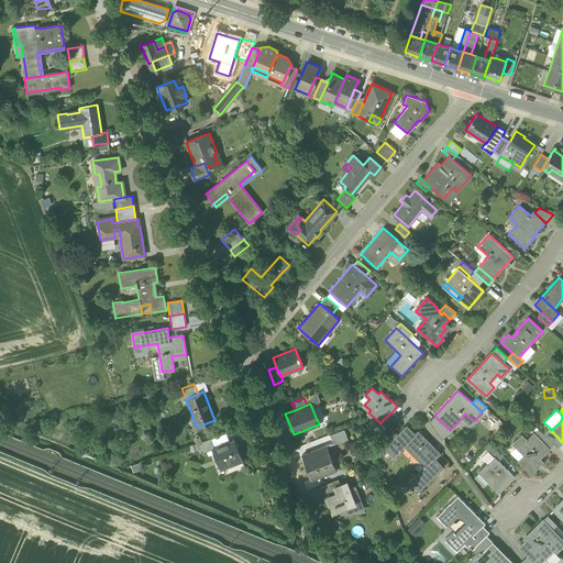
[(383,420),(388,426),(397,417),(393,411),(383,420)]
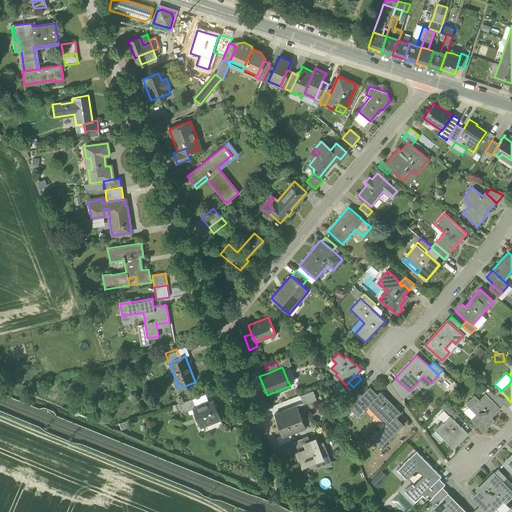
[(423,376),(419,381),(427,388),(431,383),(423,376)]
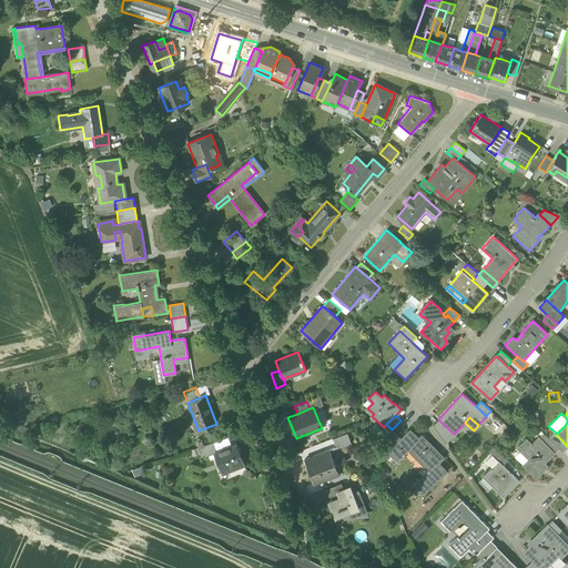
[(434,425),(446,442),(454,434),(438,419),(434,425)]
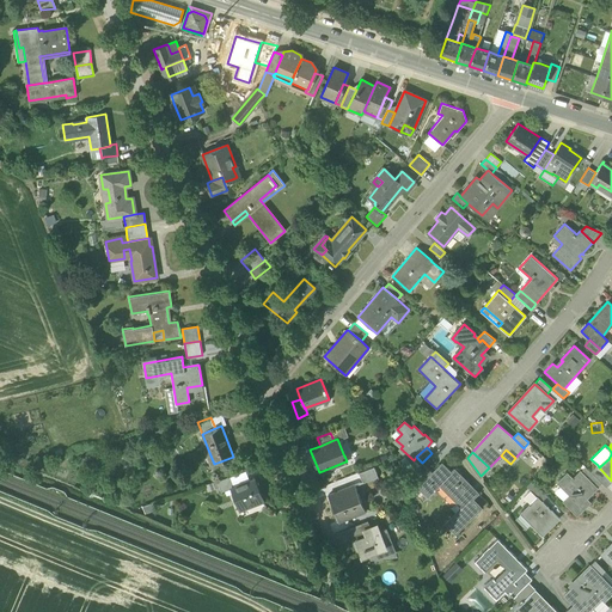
[(432,473),(422,463),(410,475),(421,484),(432,473)]
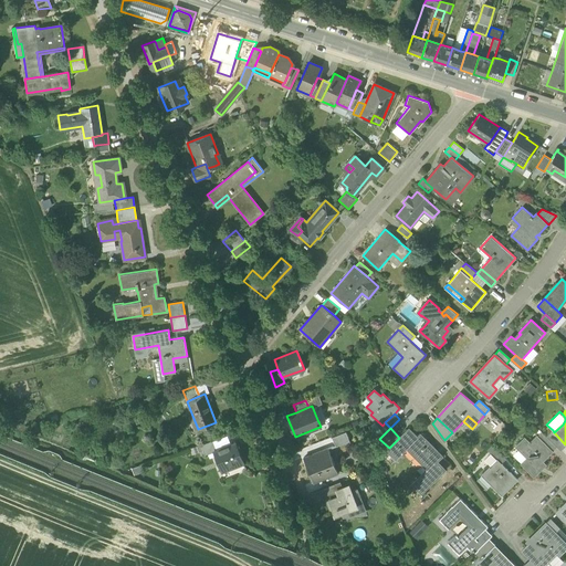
[(412,484),(421,493),(439,475),(440,478),(447,472),(440,465),(442,463),(441,461),(444,458),(420,435),(417,438),(408,429),(399,438),(389,448),(387,451),(396,460),(409,446),(417,453),(413,457),(423,465),(426,462),(430,467),(412,484)]
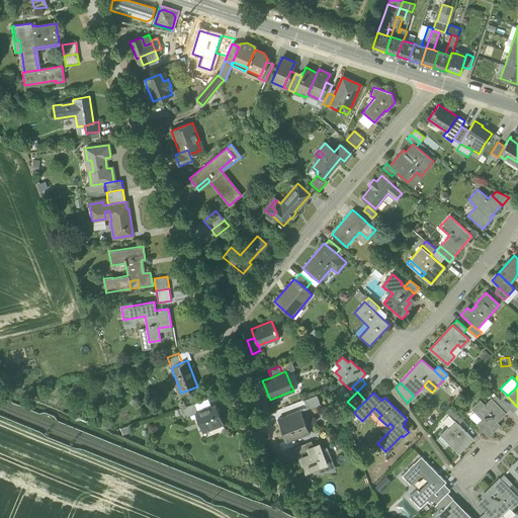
[(506,394),(500,400),(509,409),(513,413),(517,407),(507,396),(506,394)]
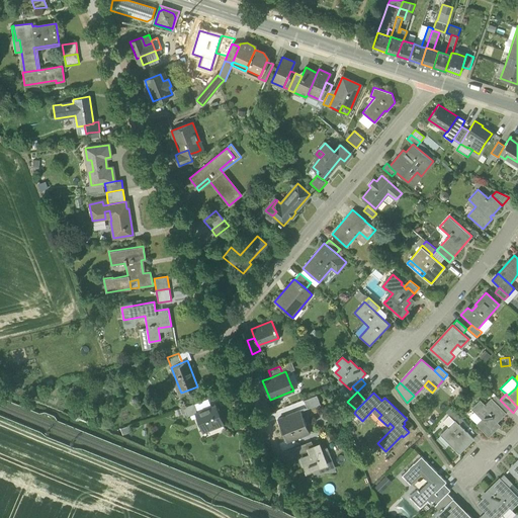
[(304,400),(307,409),(320,404),(317,395),(304,400)]
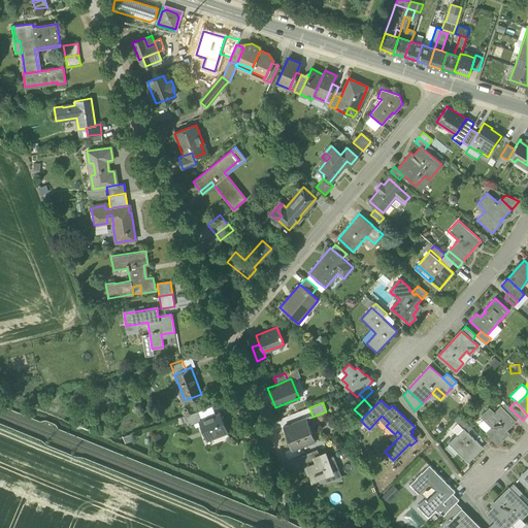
[(515,422),(519,417),(509,407),(508,406),(504,411),(515,421),(514,422),(515,422)]
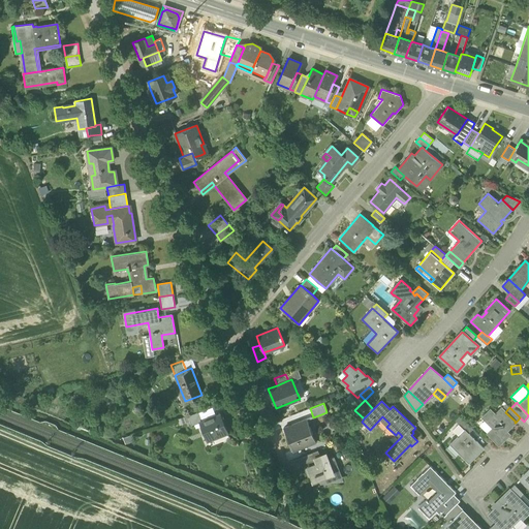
[(494,439),(499,444),(509,434),(506,431),(515,423),(516,422),(505,412),(501,408),(495,414),(490,409),(483,417),(485,419),(493,428),(487,434),(493,440),(494,439)]
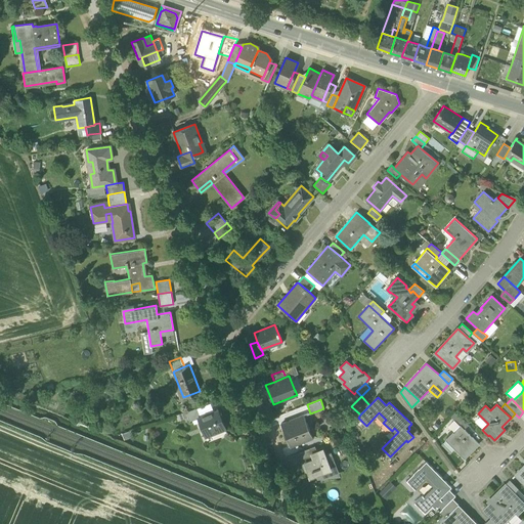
[(185,411),(189,422),(199,418),(198,418),(200,417),(197,408),(185,411)]
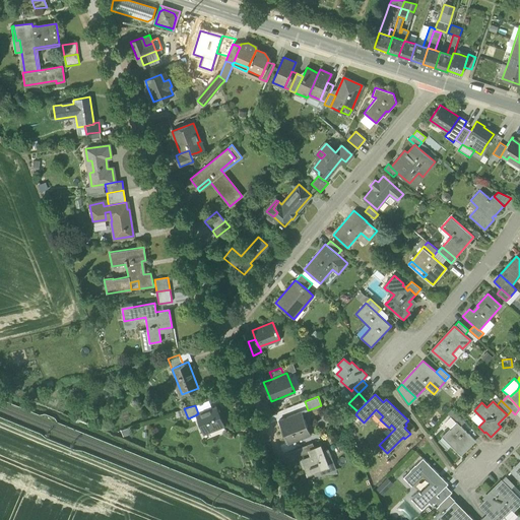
[(197,414),(204,434),(214,430),(213,427),(222,424),(215,406),(198,413),(196,414),(197,414)]
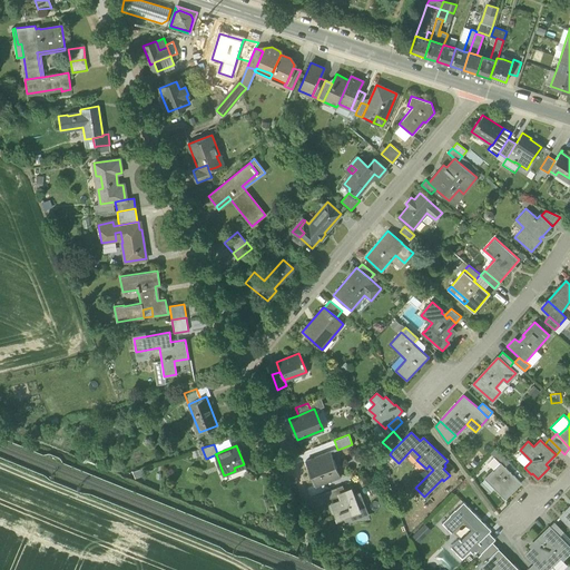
[(305,461),(315,485),(340,475),(331,452),(305,461)]
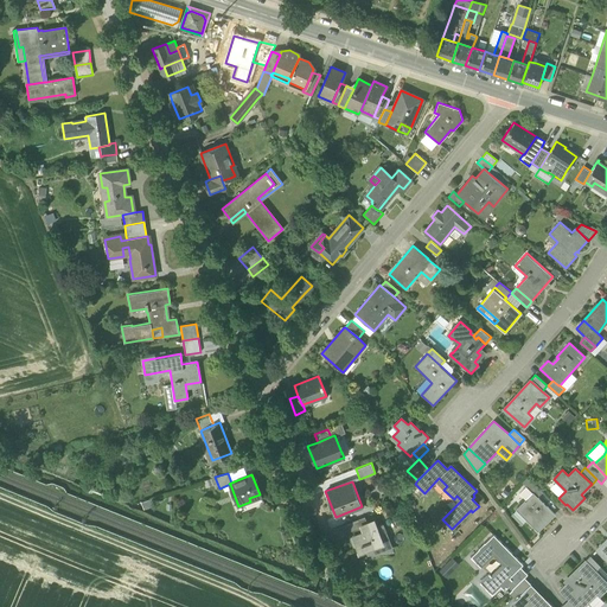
[(534,492),(537,497),(543,492),(531,481),(526,486),(532,493),(534,492)]
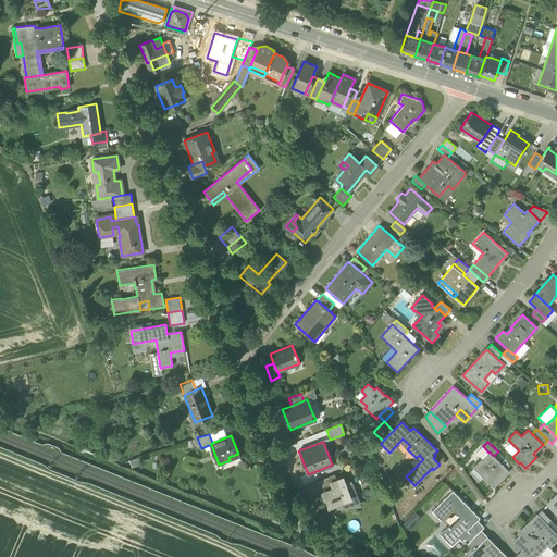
[(504,447),(512,457),(519,450),(510,442),(504,447)]
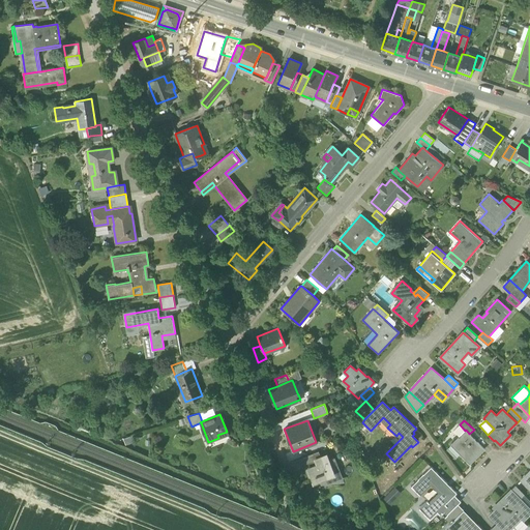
[(453,431),(460,436),(465,431),(460,424),(453,431)]
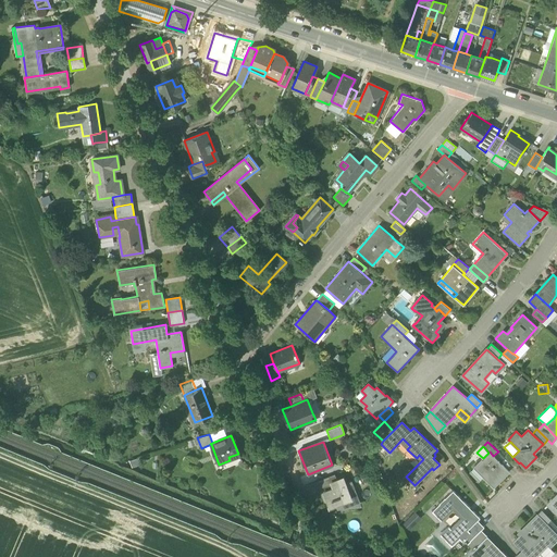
[(490,452),(489,453),(483,458),(475,466),(484,475),(483,477),(493,487),(509,472),(493,456),(490,452)]
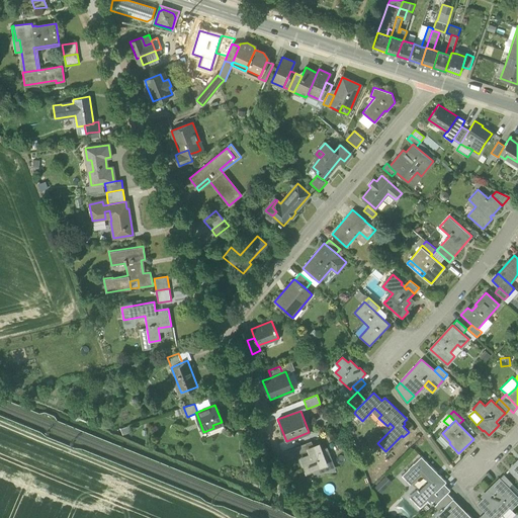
[(440,435),(449,443),(450,442),(442,433),(440,434),(440,435)]
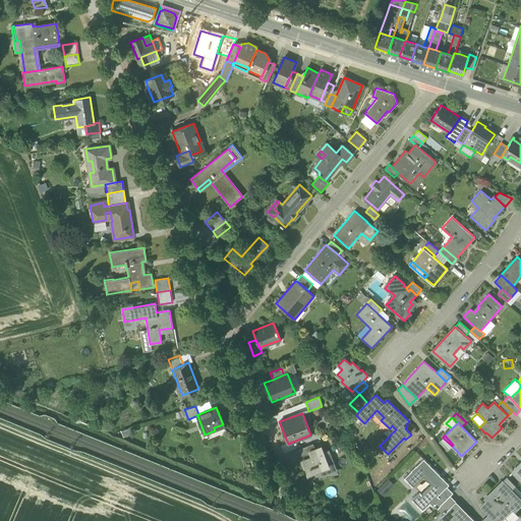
[(447,451),(452,446),(443,438),(439,442),(447,451)]
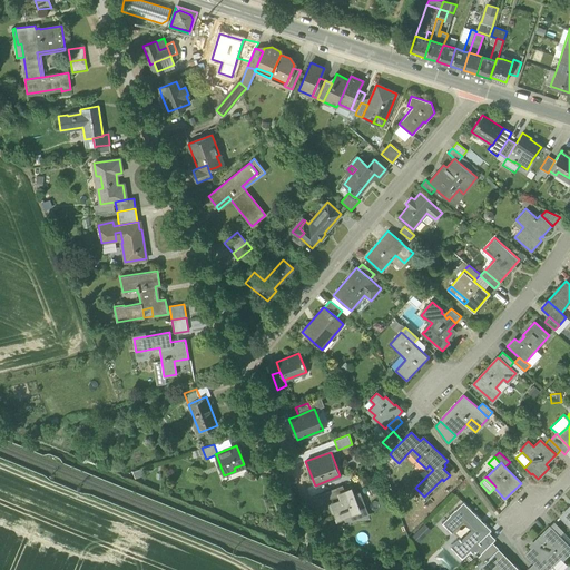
[(331,513),(334,512),(331,504),(341,500),(338,493),(336,488),(323,492),(331,513)]
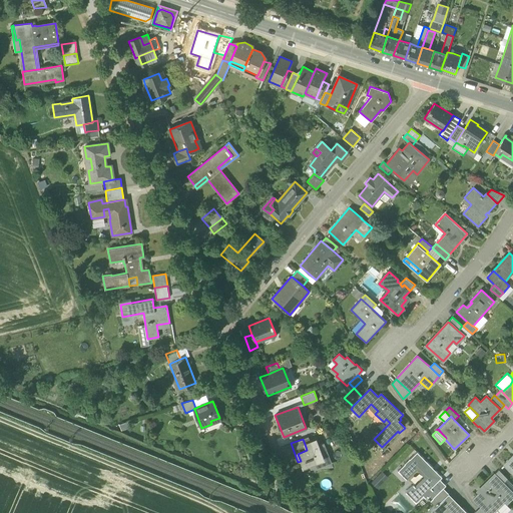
[(309,463),(316,460),(323,458),(321,452),(318,445),(316,440),(311,442),(305,444),(307,450),(298,454),(301,461),(303,466),(309,463)]
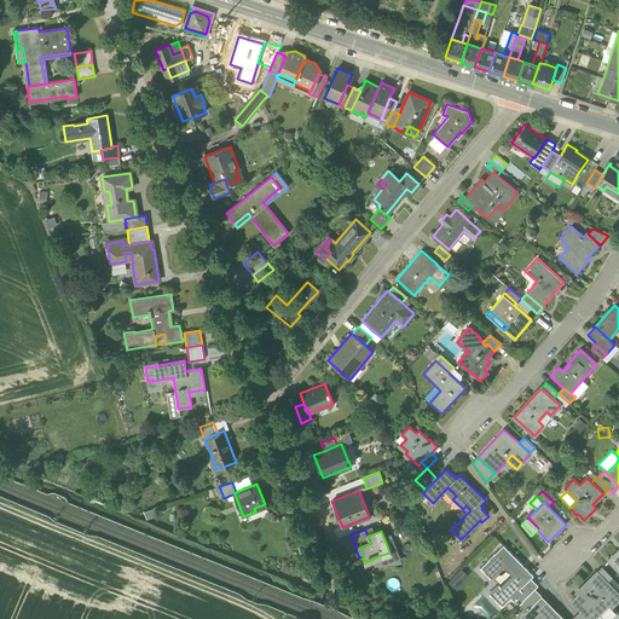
[(391,534),(383,537),(387,545),(391,543),(397,557),(398,561),(383,562),(381,555),(372,559),(375,566),(401,562),(391,534)]
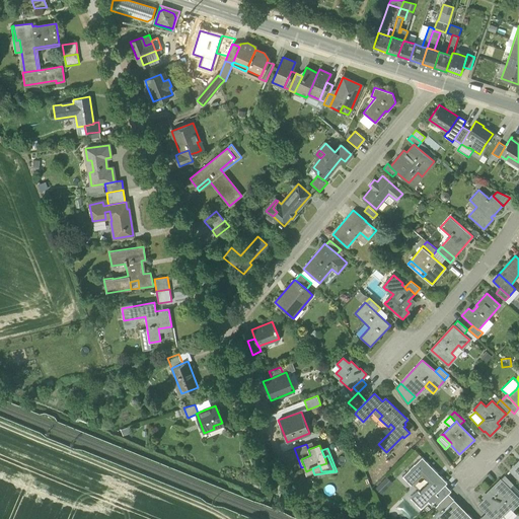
[(327,455),(324,457),(326,463),(319,465),(321,471),(334,470),(332,467),(327,455)]
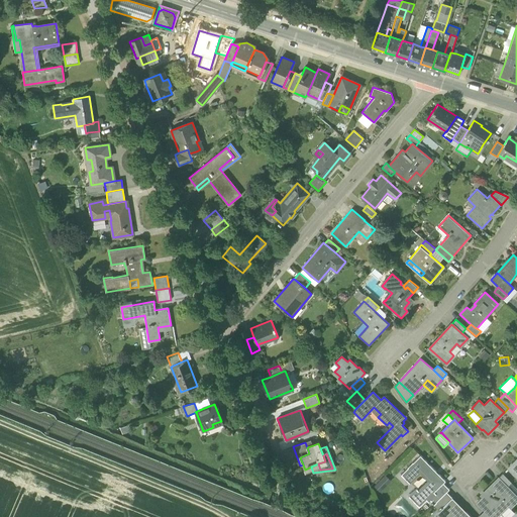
[(409,496),(419,507),(426,500),(428,502),(432,498),(436,494),(434,492),(443,483),(445,481),(420,455),(413,462),(407,468),(408,468),(401,475),(409,483),(420,473),(428,481),(418,491),(416,489),(409,496)]
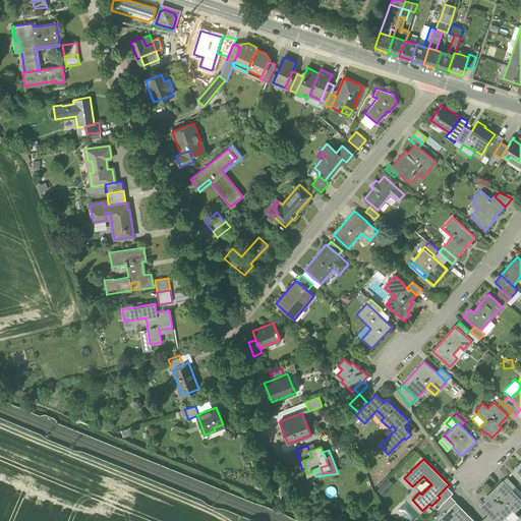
[(382,495),(393,484),(388,477),(375,487),(382,495)]
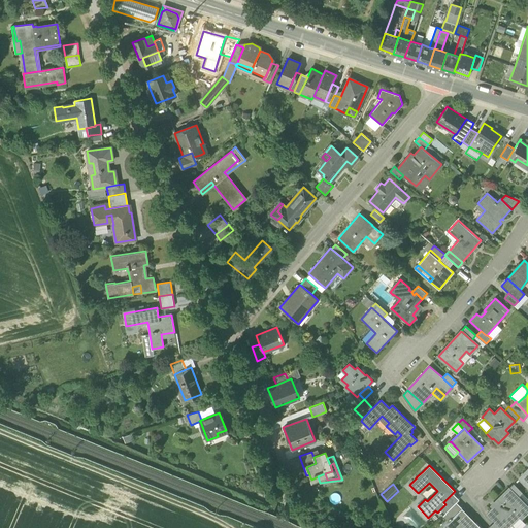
[(508,488),(518,497),(522,492),(514,484),(508,488)]
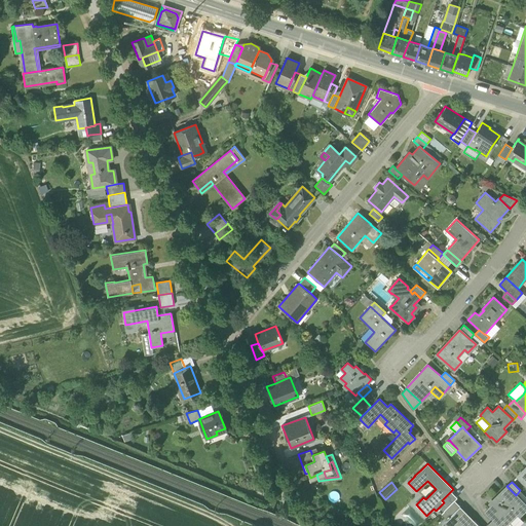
[(493,519),(499,525),(500,525),(505,520),(509,522),(517,514),(520,516),(525,509),(525,505),(516,495),(506,486),(495,497),(497,499),(486,512),(493,519)]
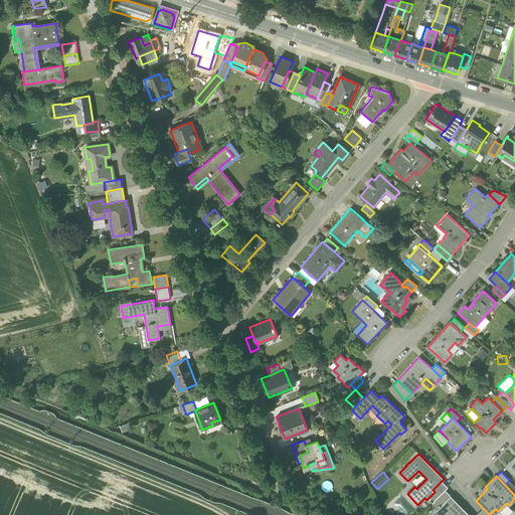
[(505,485),(514,495),(514,494),(514,486),(509,480),(505,485)]
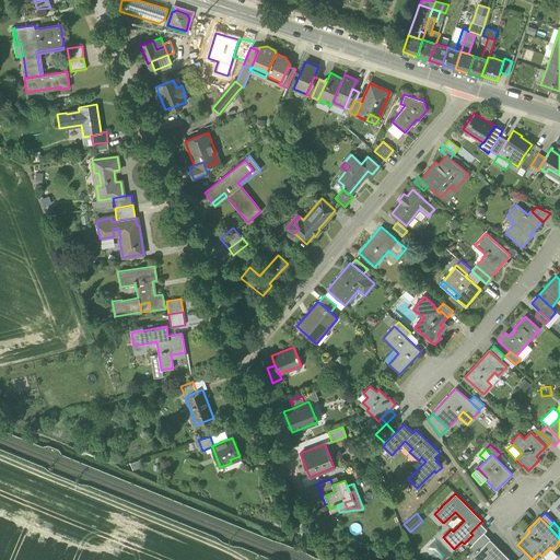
[(468,539),(473,544),(483,533),(487,529),(480,523),(470,533),(473,535),(468,539)]
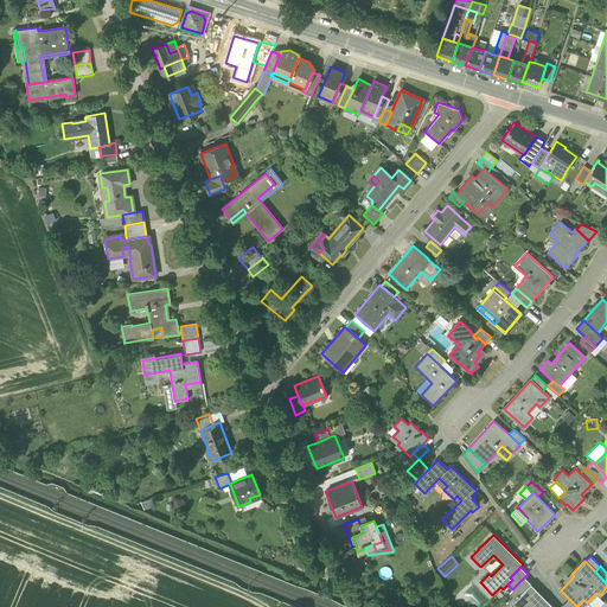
[(530,583),(524,577),(512,589),(509,593),(516,599),(529,586),(530,583)]
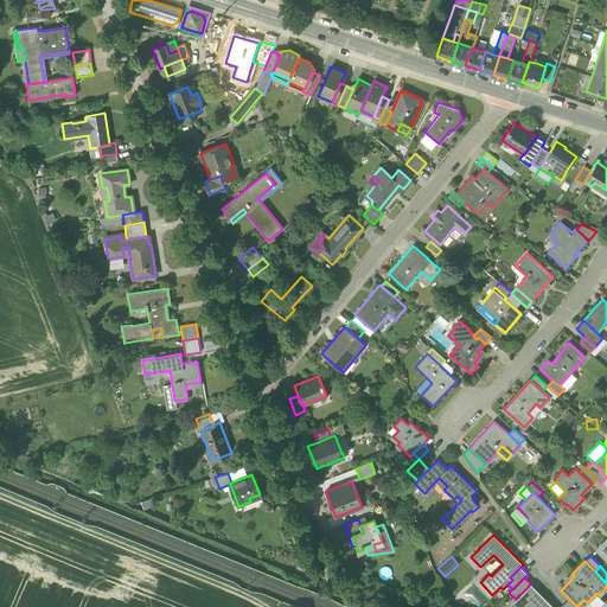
[(530,583),(529,586),(545,602),(548,601),(530,583)]
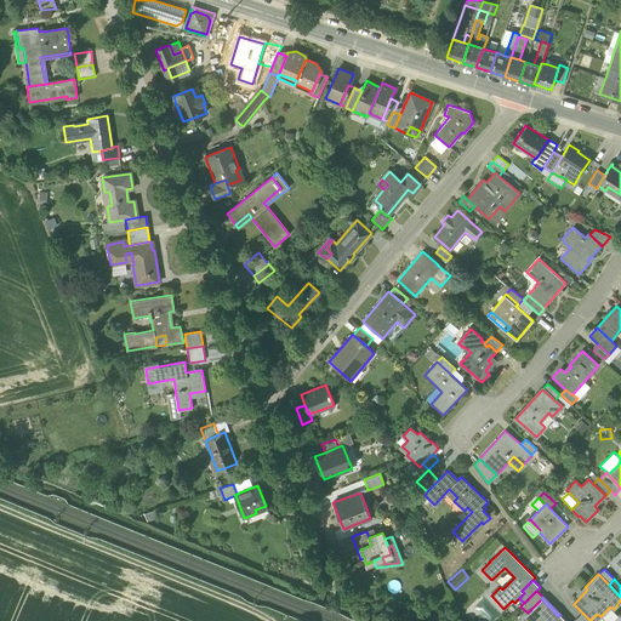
[(565,620),(560,615),(558,616),(541,599),(528,613),(522,619),(524,620),(565,620)]
